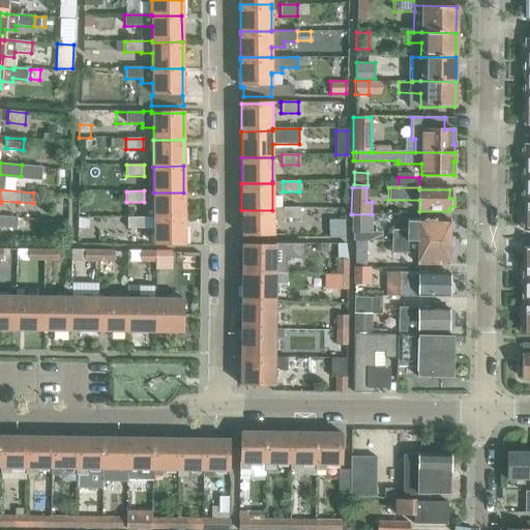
[(184,219),(183,193),(153,193),(153,219),(184,219)]
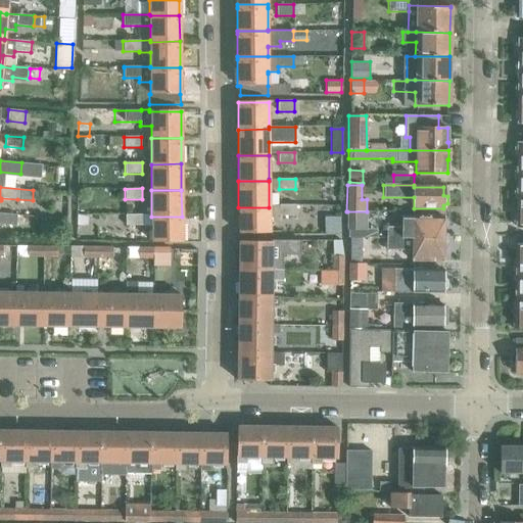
[(279,216),(295,216),(295,205),(279,205),(279,216)]
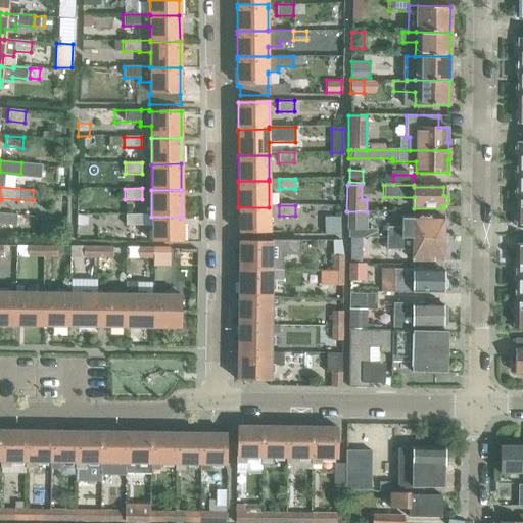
[(269,207),(238,207),(239,234),(270,234),(269,207)]
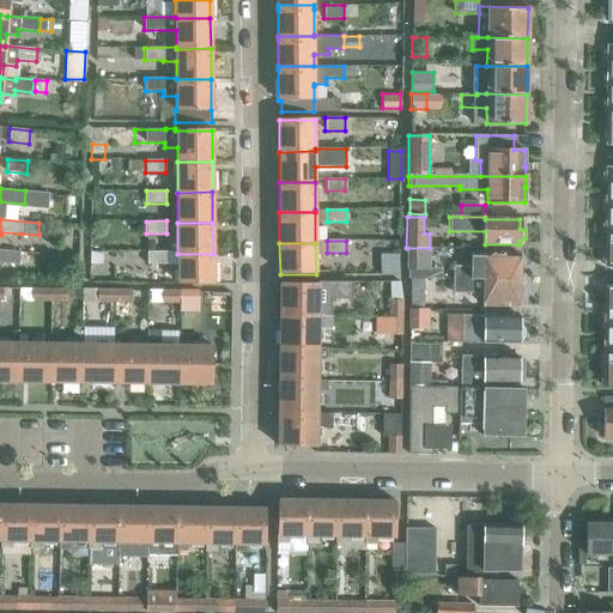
[(430,269),(430,248),(407,248),(406,248),(406,269),(430,269)]
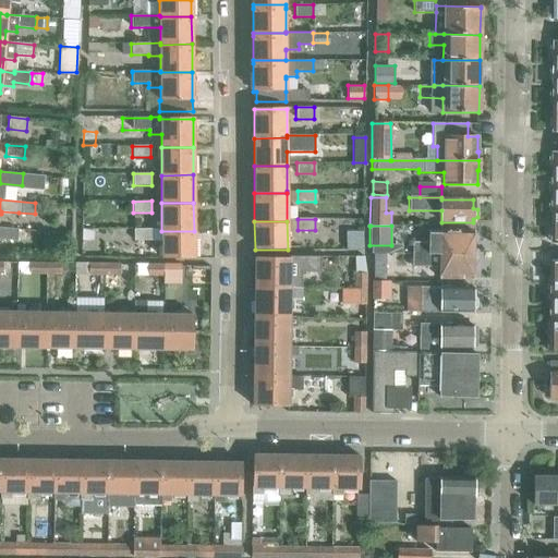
[(0,228),(0,239),(16,241),(17,230),(0,228)]
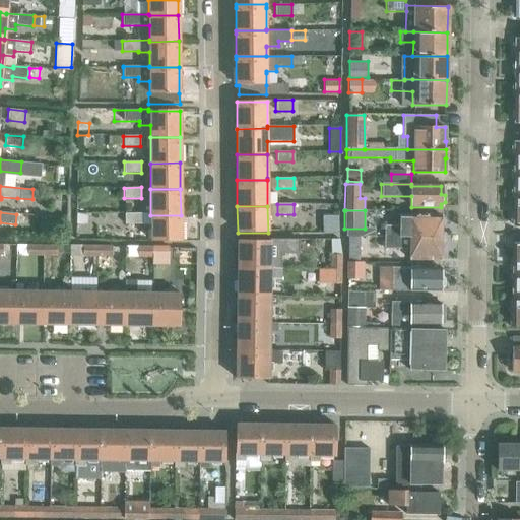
[(125,224),(141,224),(141,213),(124,213),(125,224)]
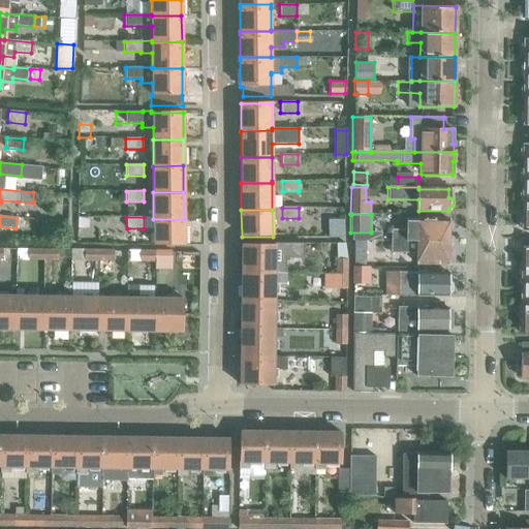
[(88,228),(88,218),(78,218),(78,228),(88,228)]
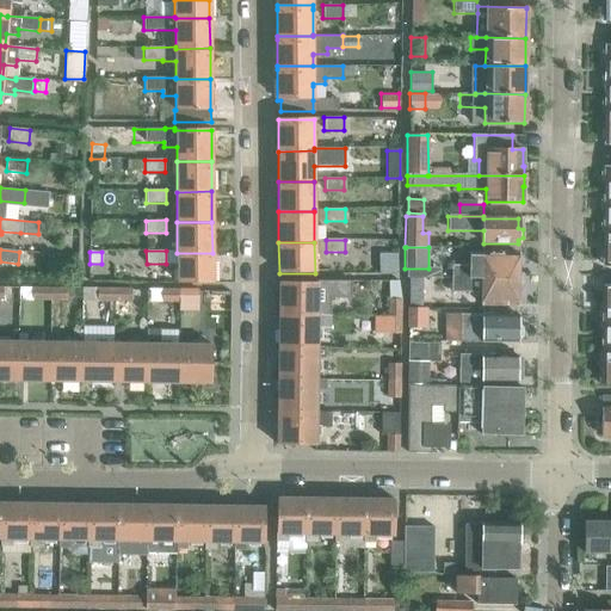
[(213,284),(213,253),(177,253),(177,284),(213,284)]
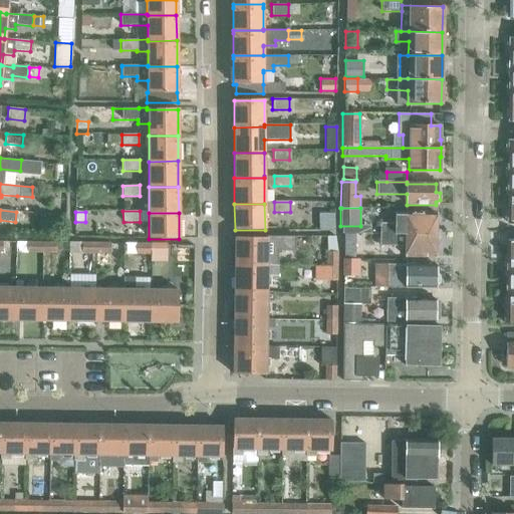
[(318,213),(317,229),(333,229),(333,213),(318,213)]
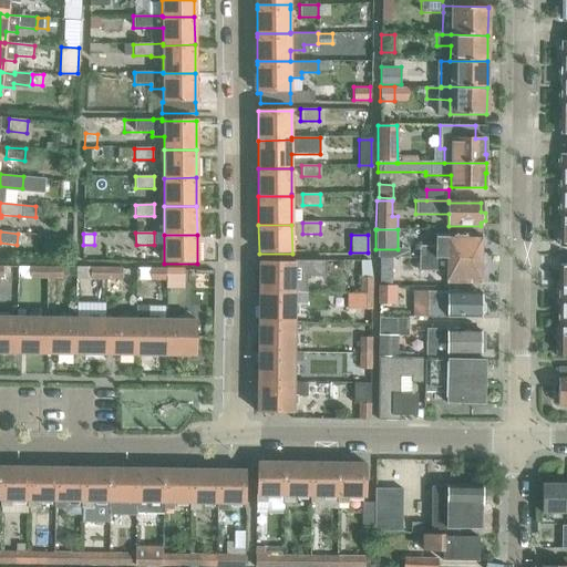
[(63,237),(52,236),(51,250),(62,251),(63,237)]
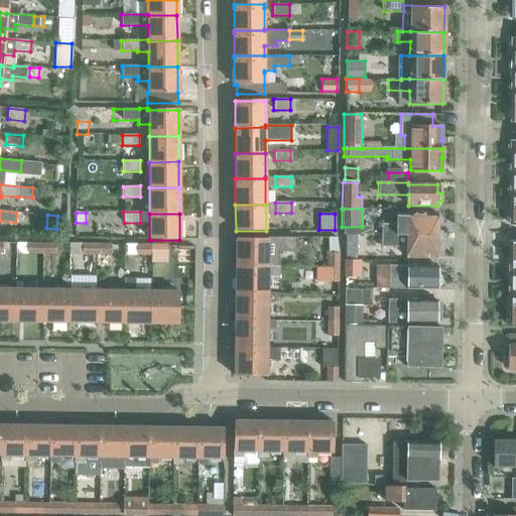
[(407,236),(437,237),(437,216),(396,215),(396,224),(381,224),(380,236),(407,236)]
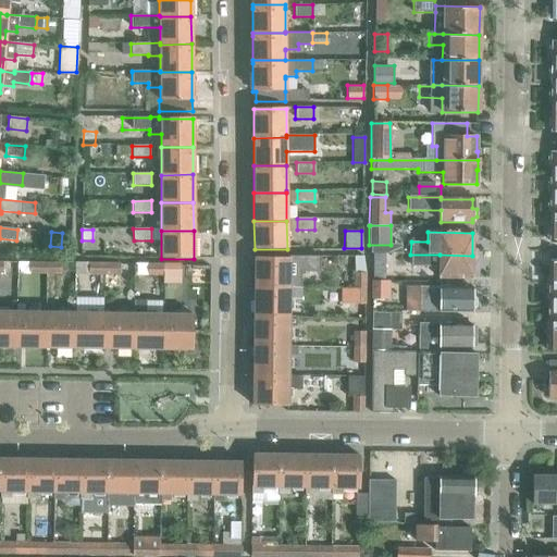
[(255,287),(255,288),(300,289),(300,287),(300,271),(319,271),(319,256),(287,255),(287,259),(256,258),(255,287)]
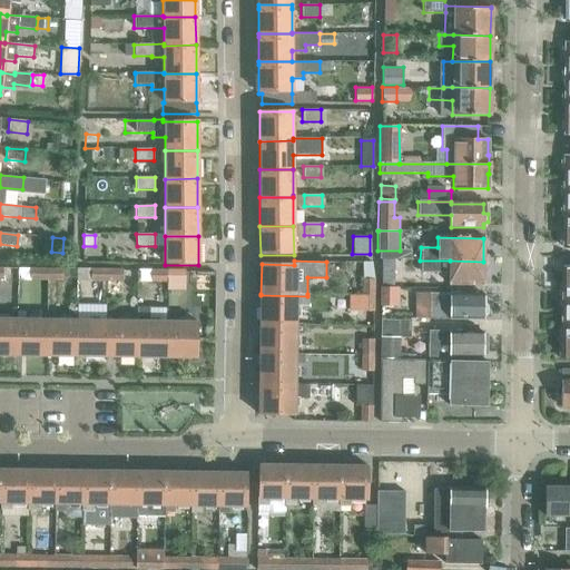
[(450,261),(420,261),(420,272),(449,273),(449,285),(482,285),(483,262),(450,261)]
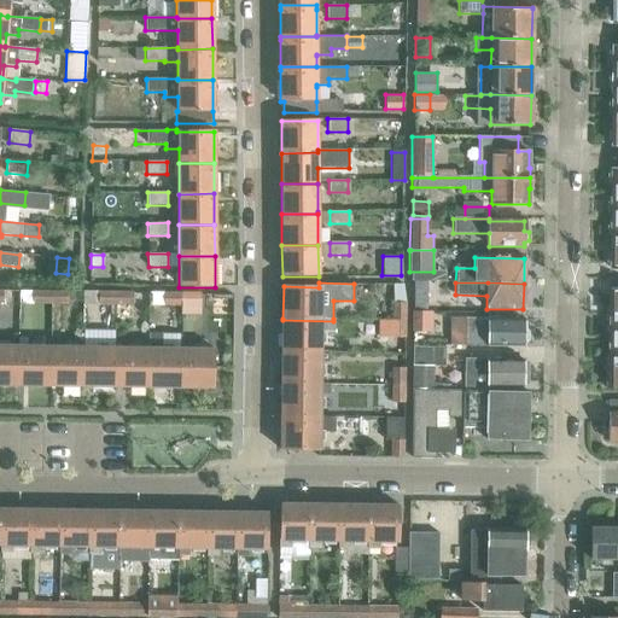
[(392,284),(392,296),(404,296),(402,284),(392,284)]
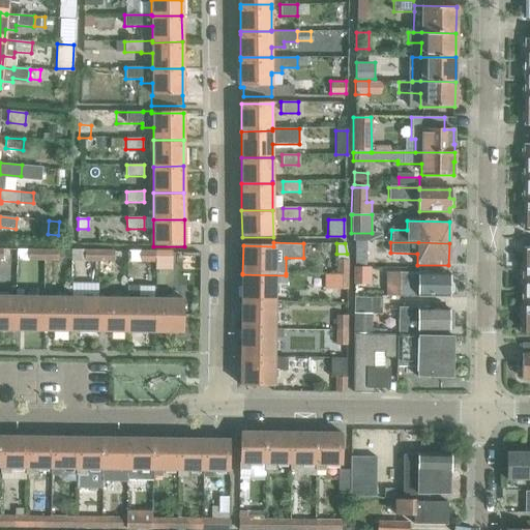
[(16,261),(43,261),(43,248),(28,248),(28,249),(16,248),(16,261)]
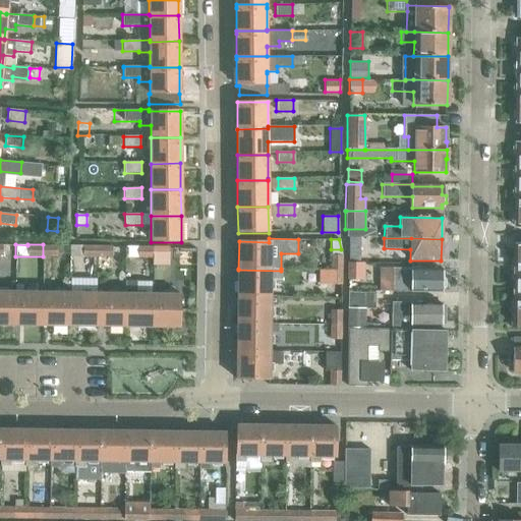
[(57,256),(57,244),(43,244),(43,256),(57,256)]
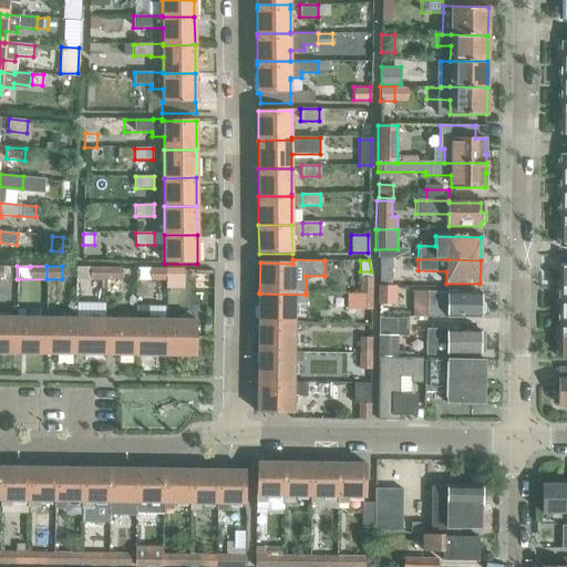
[(566,287),(566,266),(559,266),(559,281),(557,281),(557,287),(566,287)]
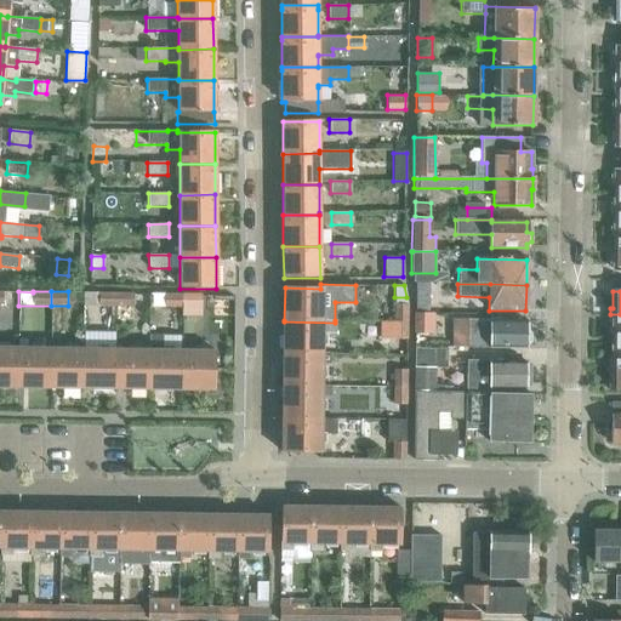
[(98,307),(117,307),(117,292),(98,292),(98,307)]
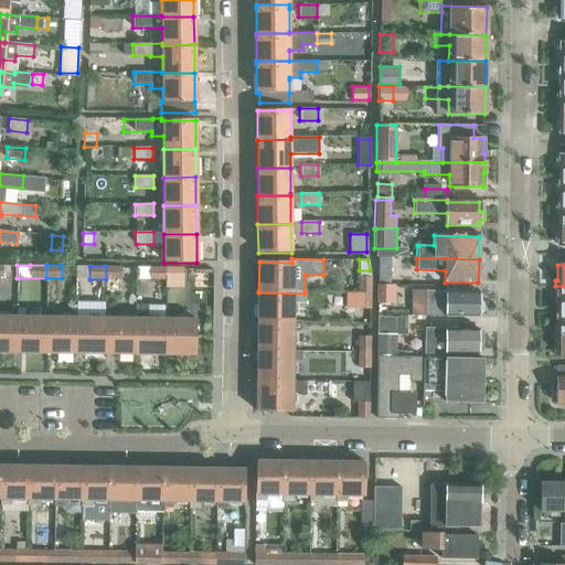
[(121,279),(121,266),(106,266),(106,279),(121,279)]
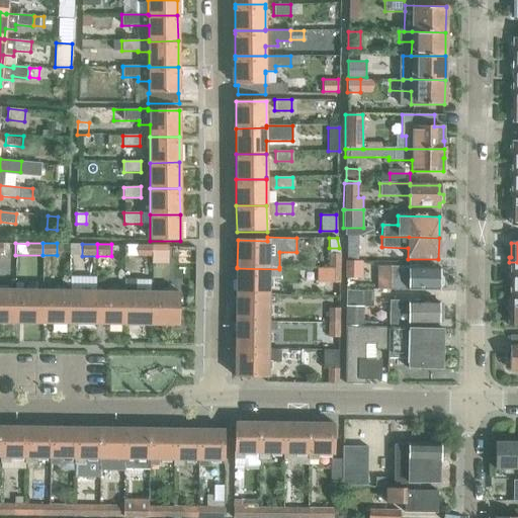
[(137,256),(152,256),(152,245),(137,245),(137,256)]
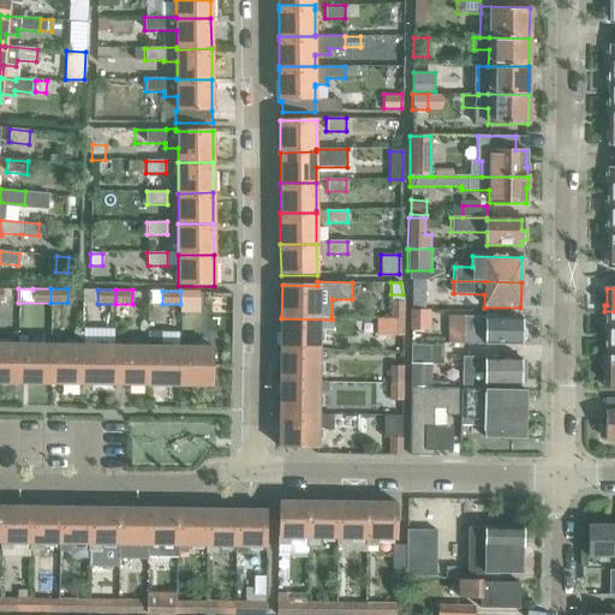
[(197,304),(197,292),(180,291),(180,304),(197,304)]
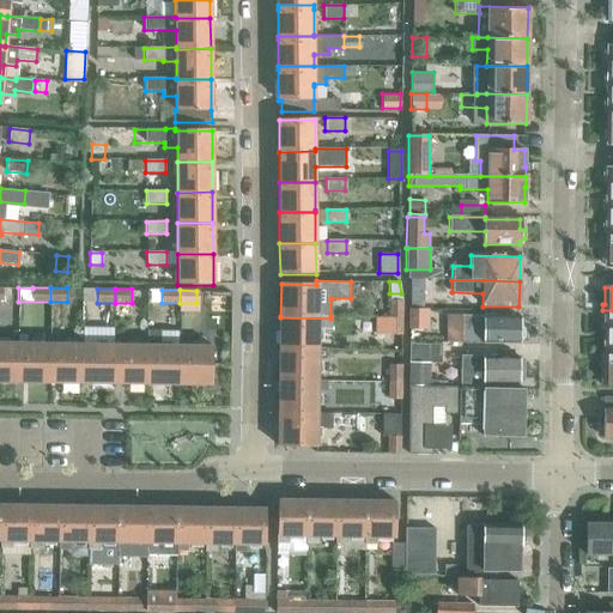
[(411,309),(423,309),(423,293),(410,293),(410,309),(411,309)]
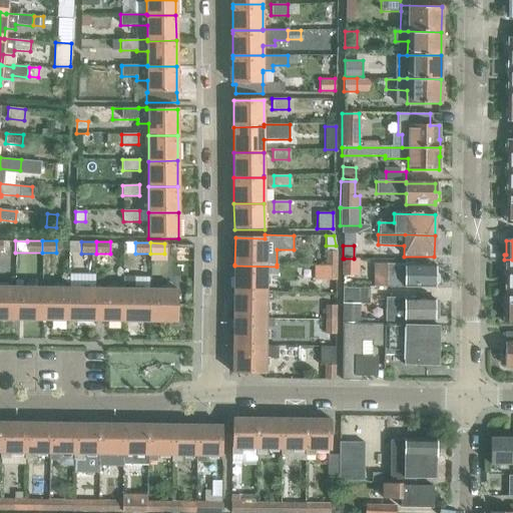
[(326,251),(326,266),(337,266),(337,251),(328,251),(326,251)]
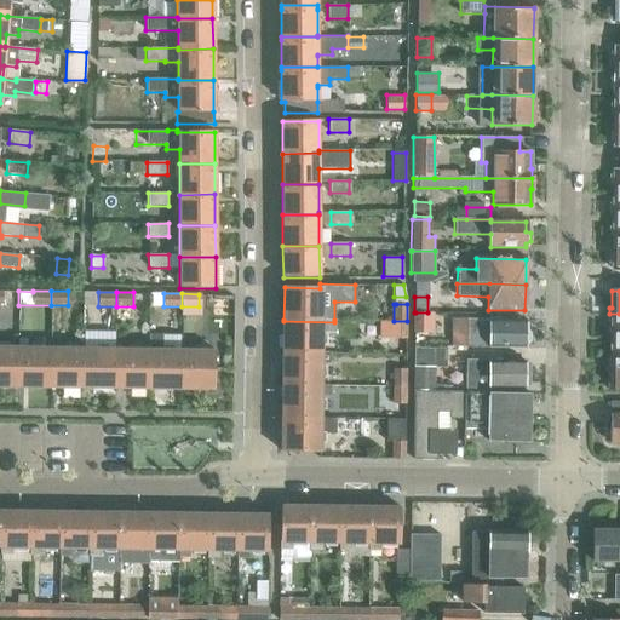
[(428,313),(415,313),(415,329),(415,333),(430,333),(430,313),(428,313)]
